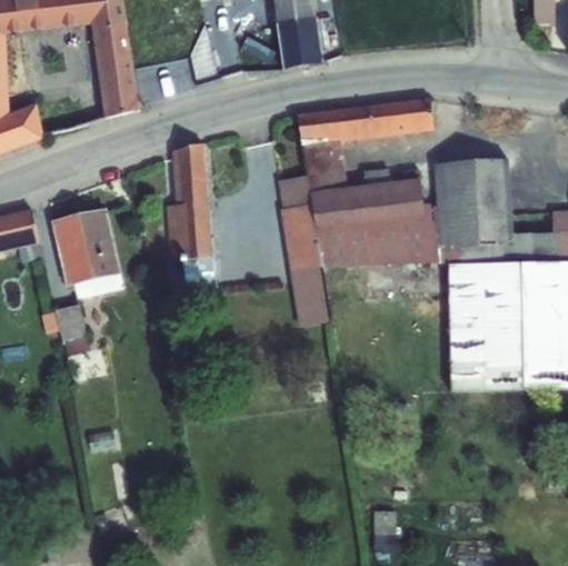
[(0,152),(41,137),(41,135),(33,105),(31,98),(8,105),(2,37),(86,28),(92,19),(106,117),(139,108),(121,0),(0,0),(0,152)]
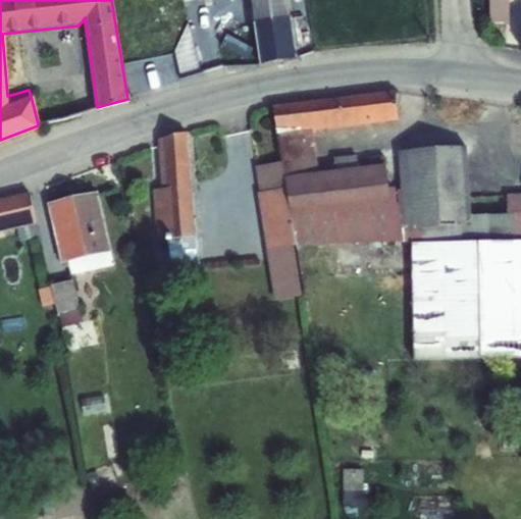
[(250,0),(259,63),(296,58),(287,0),(250,0)]
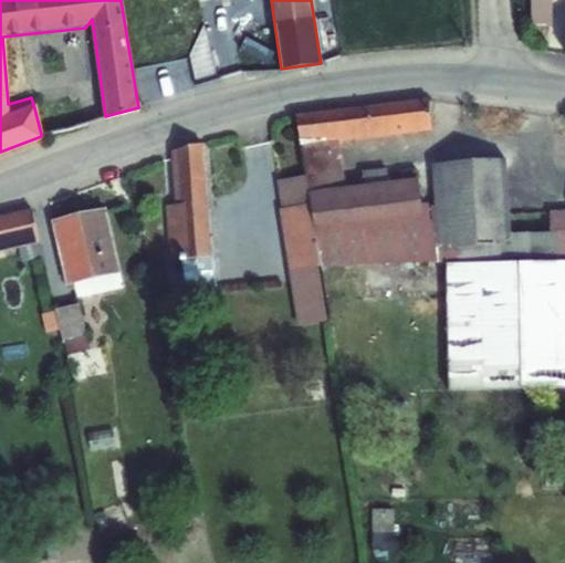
[(530,0),(531,23),(551,23),(550,0),(530,0)]
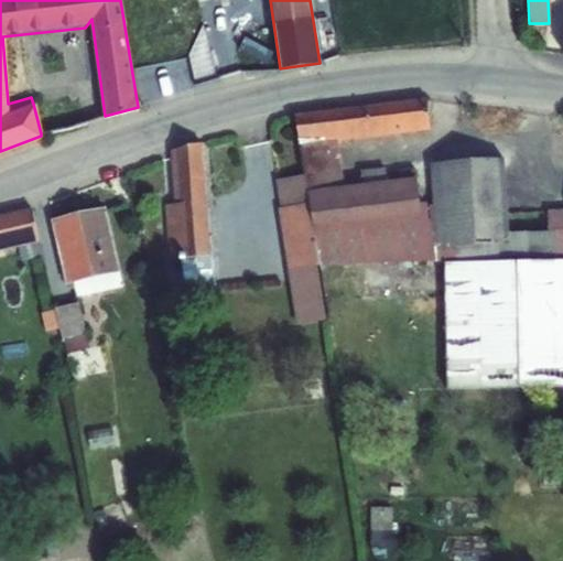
[(299,138),(336,139),(429,128),(426,97),(294,112),(299,138)]
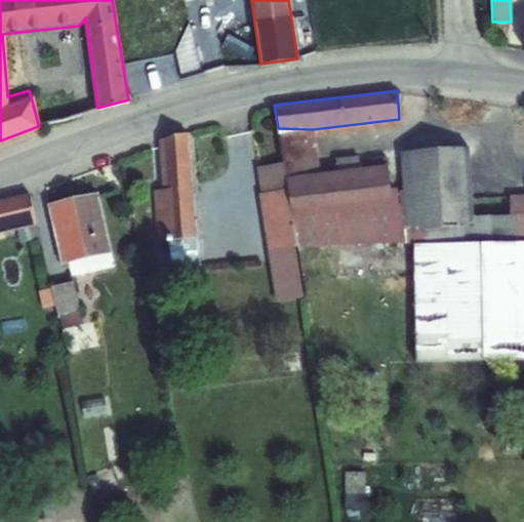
[(283,162),(256,166),(259,192),(257,192),(267,249),(296,244),(297,246),(404,240),(402,228),(396,188),(390,188),(385,155),(369,157),(371,166),(360,167),(358,155),(334,157),(336,171),(320,173),(313,129),(278,128),(283,162)]
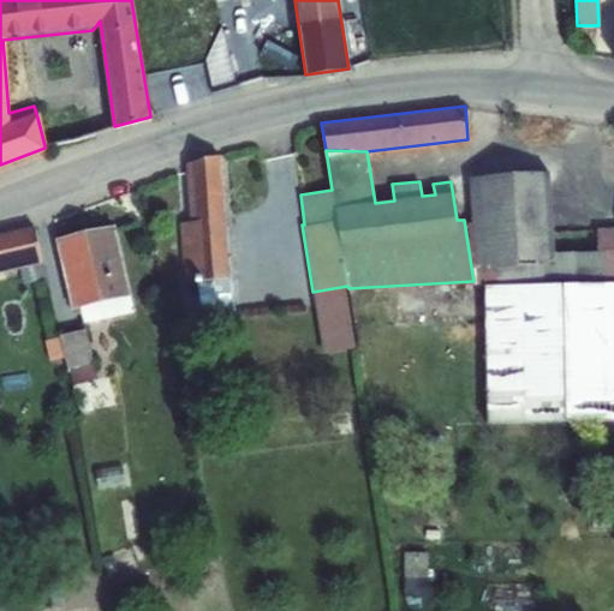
[(189,220),(178,221),(183,280),(197,280),(198,295),(201,301),(210,310),(225,309),(233,298),(228,277),(220,155),(185,162),(189,220)]
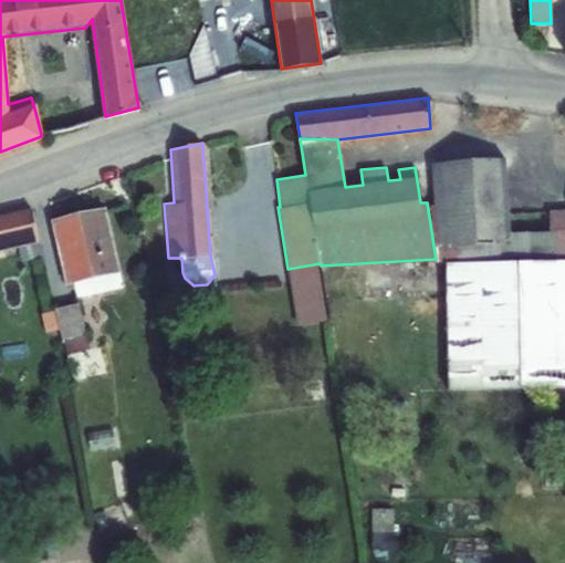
[(433,246),(436,259),(437,262),(564,256),(564,208),(548,209),(548,231),(510,231),(505,157),(431,163),(436,246),(433,246)]
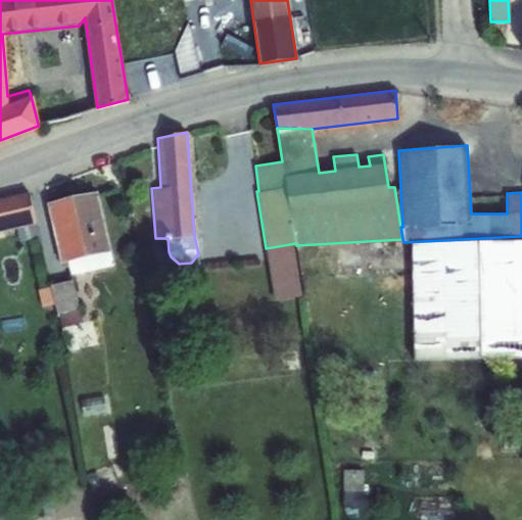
[(0,231),(36,223),(30,191),(0,197),(0,231)]
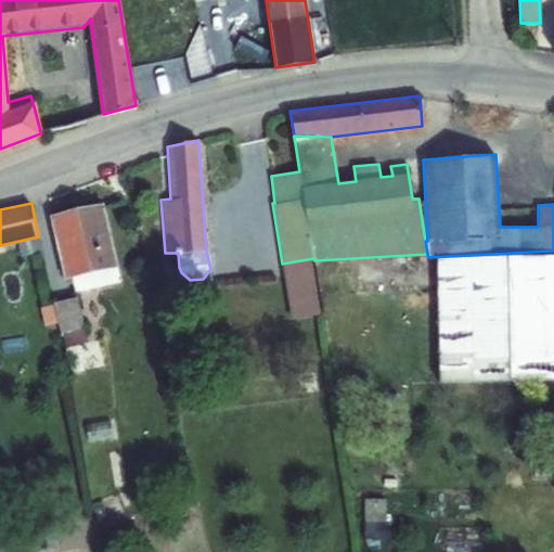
[(102,204),(50,216),(65,278),(66,283),(72,282),(74,291),(120,280),(117,266),(102,204)]
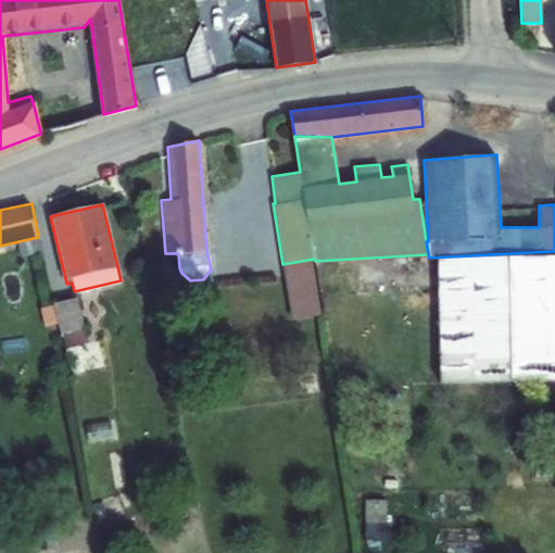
[(554,254),(440,258),(440,382),(554,378),(554,254)]
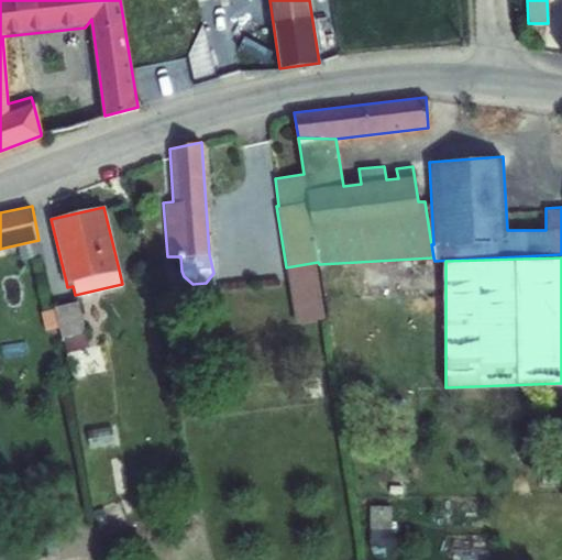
[(77,300),(55,306),(62,340),(63,340),(73,375),(83,373),(77,350),(88,347),(77,300)]
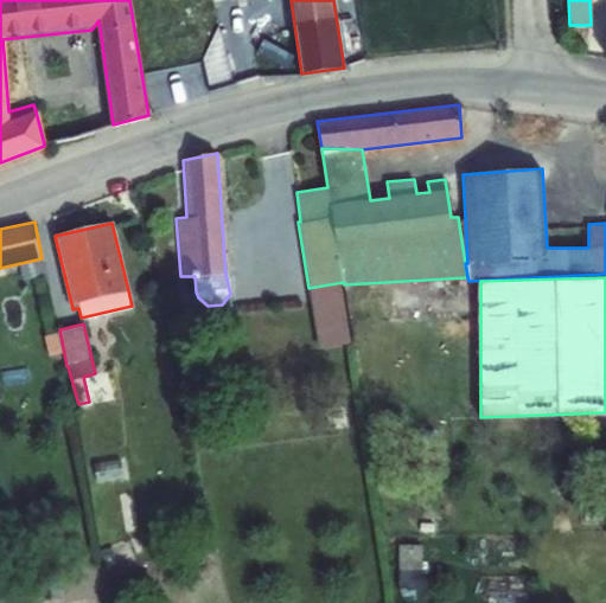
[(120,459),(95,463),(96,480),(122,475),(120,459)]
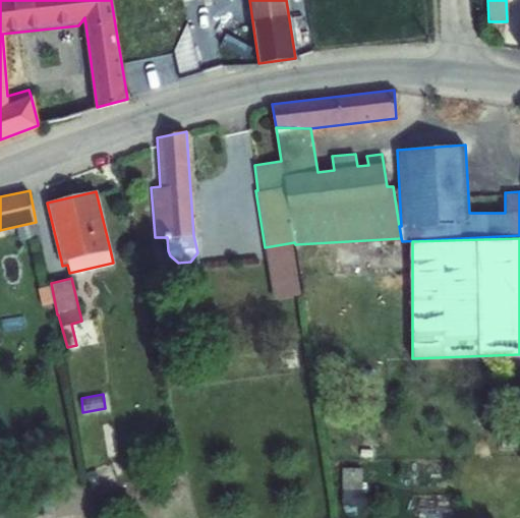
[(113,459),(97,467),(104,482),(120,474),(113,459)]
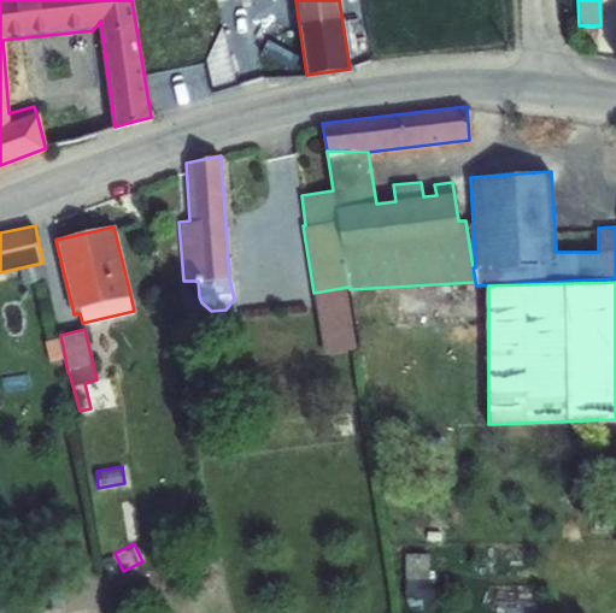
[(406,554),(406,597),(432,597),(430,554),(406,554)]
